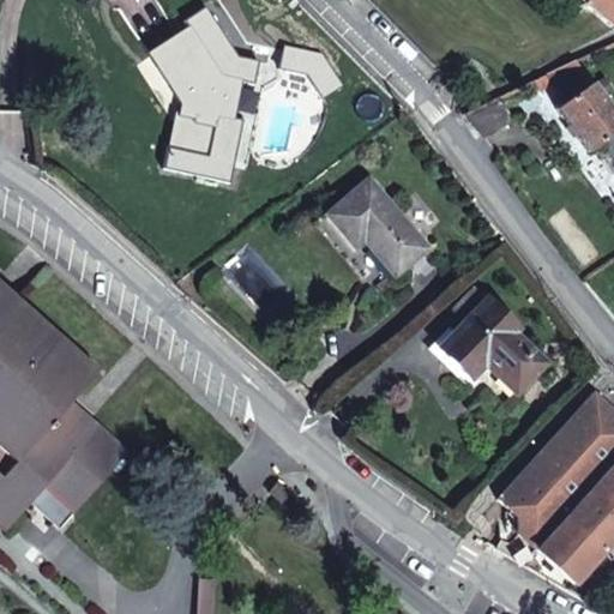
[(613,0),(577,0),(613,29),(613,0)]
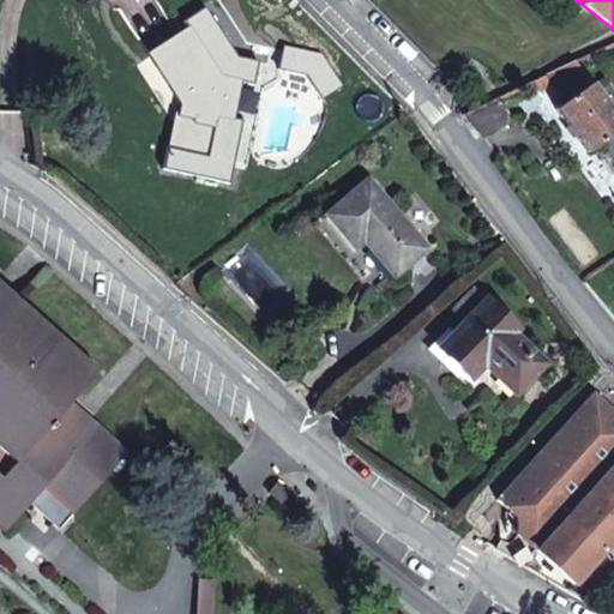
[(222,76),(190,28),(149,54),(181,106),(179,114),(176,114),(169,149),(209,158),(218,116),(234,119),(242,80),(222,76)]
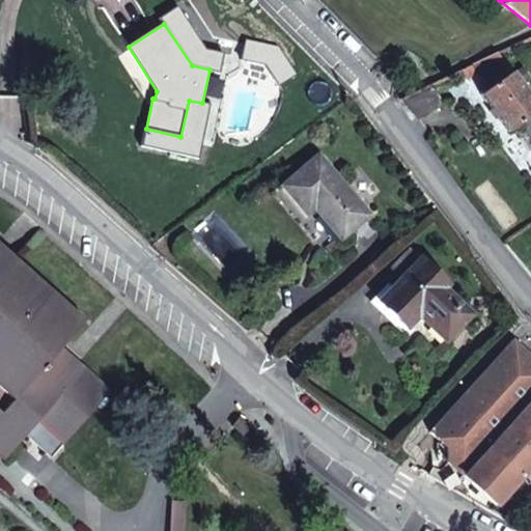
[(279,48),(247,39),(243,59),(267,65),(280,85),(296,75),(279,48)]
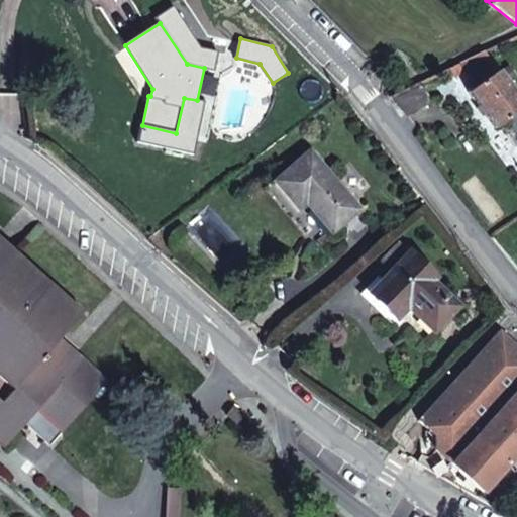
[(498,70),(484,50),(461,62),(479,85),(498,70)]
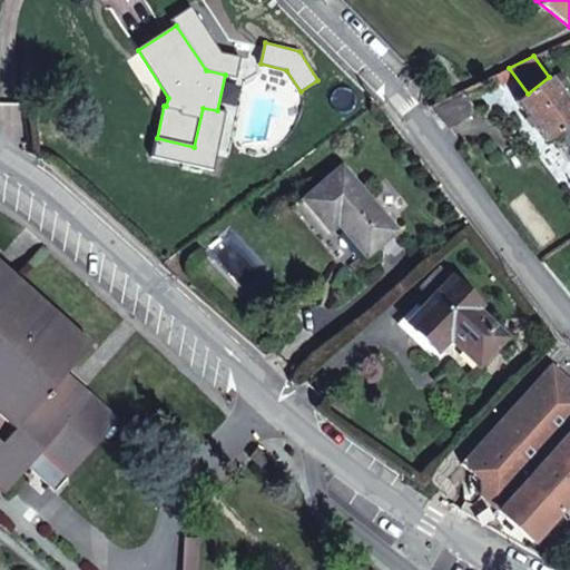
[(509,79),(504,70),(498,74),(502,84),(509,79)]
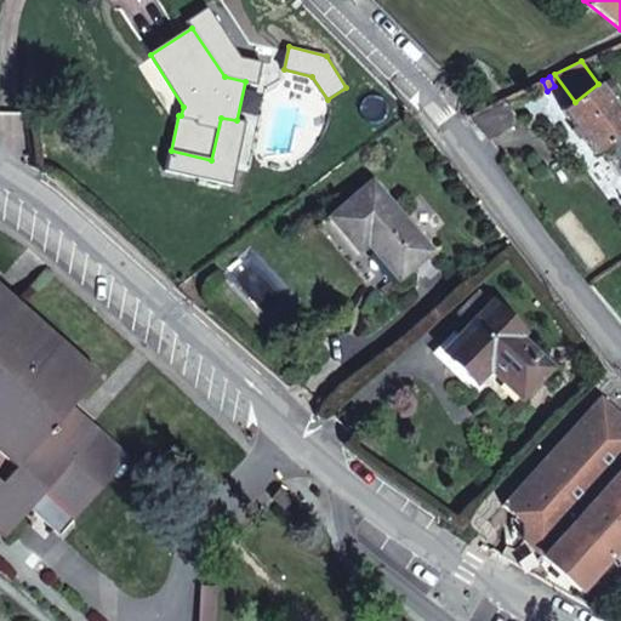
[(620,114),(598,84),(575,102),(563,110),(596,154),(610,143),(615,151),(614,159),(620,167),(620,114)]
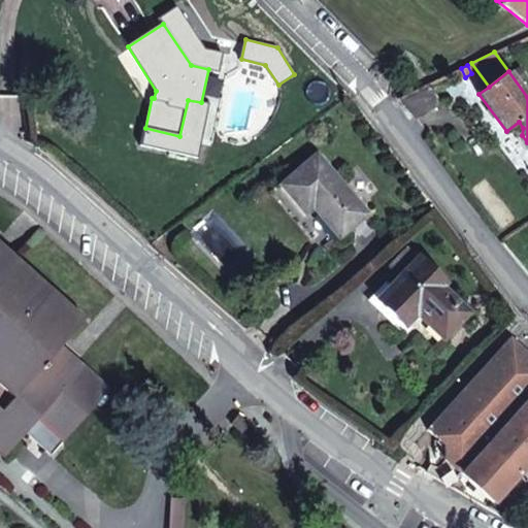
[(441,103),(429,84),(398,98),(399,99),(400,101),(401,99),(417,119),(441,103)]
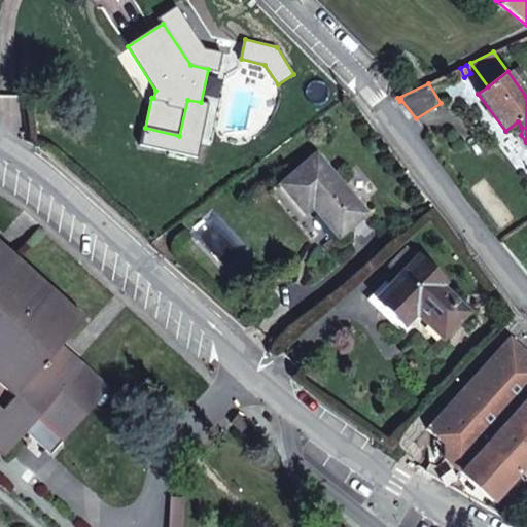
[(365,214),(316,155),(281,184),(304,212),(312,206),(338,237),(365,214)]
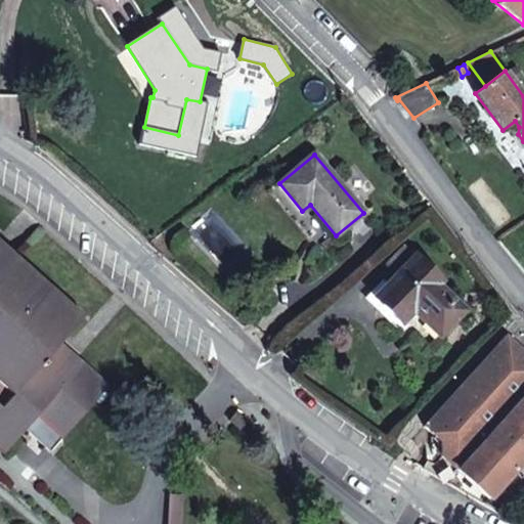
[(82,317),(0,245),(0,381),(14,394),(60,342),(82,317)]
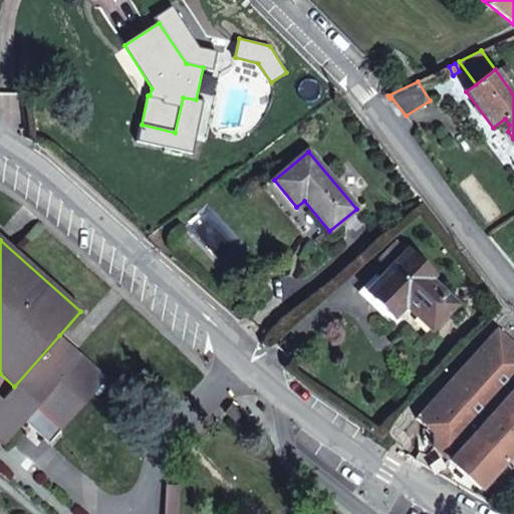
[(408,251),(399,242),(380,259),(391,269),(399,261),(408,251)]
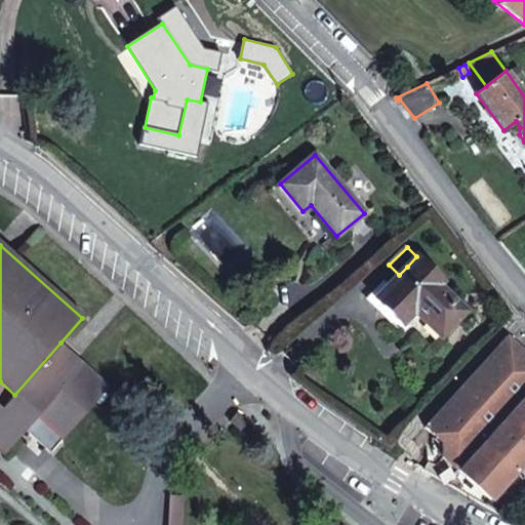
[(444,282),(417,255),(416,256),(407,267),(399,275),(376,298),(402,324),(414,312),(423,321),(425,322),(426,322),(427,322),(428,322),(428,321),(442,335),(466,311),(440,286),(444,282)]
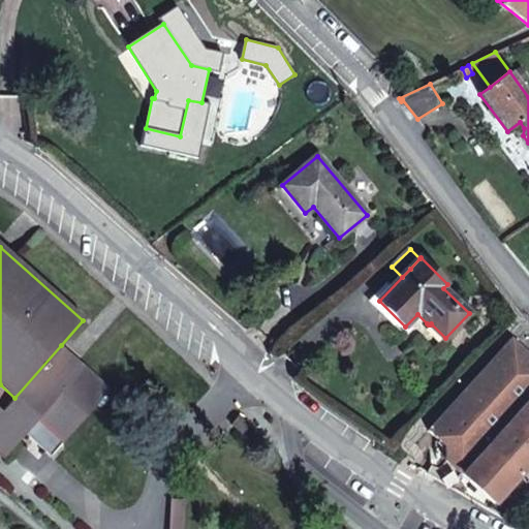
[(528,367),(528,355),(511,340),(503,349),(523,368),(528,367)]
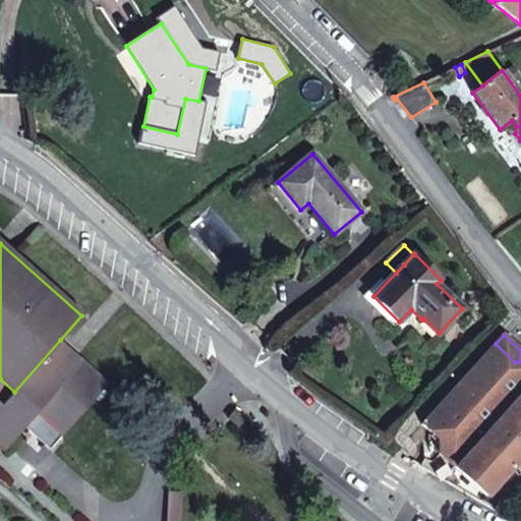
[(14,392),(0,379),(0,447),(4,451),(24,427),(27,423),(46,421),(57,432),(61,437),(109,384),(60,340),(14,392)]
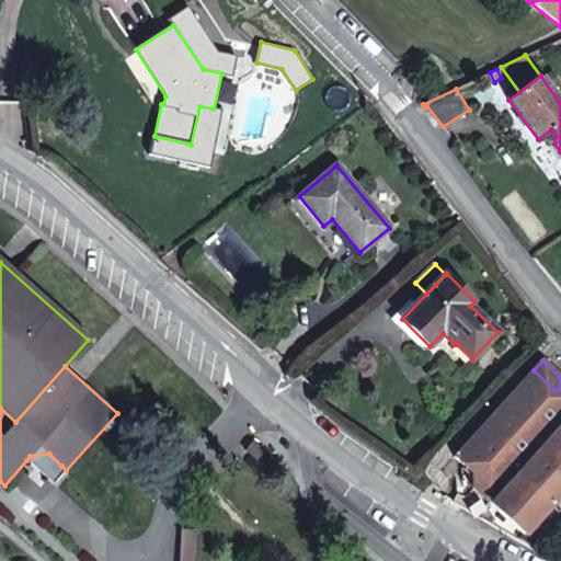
[(560,389),(554,390),(534,370),(487,421),(488,430),(479,430),(454,457),(471,472),(472,489),(489,503),(560,423),(560,389)]
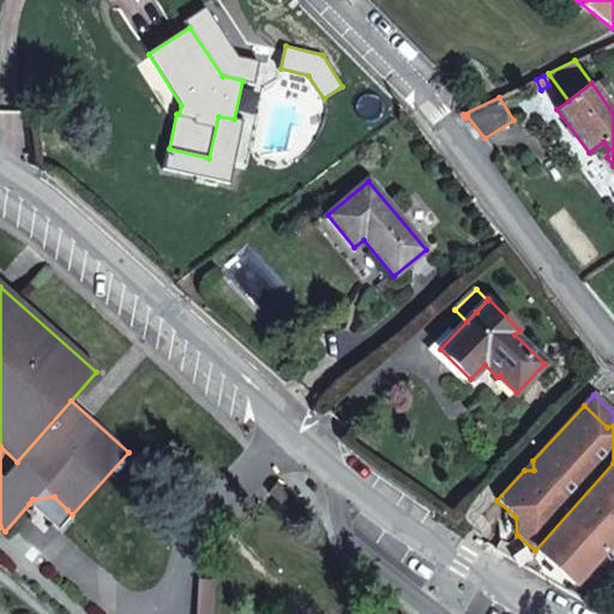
[(613,540),(613,463),(535,551),(536,553),(546,561),(573,585),(613,540)]
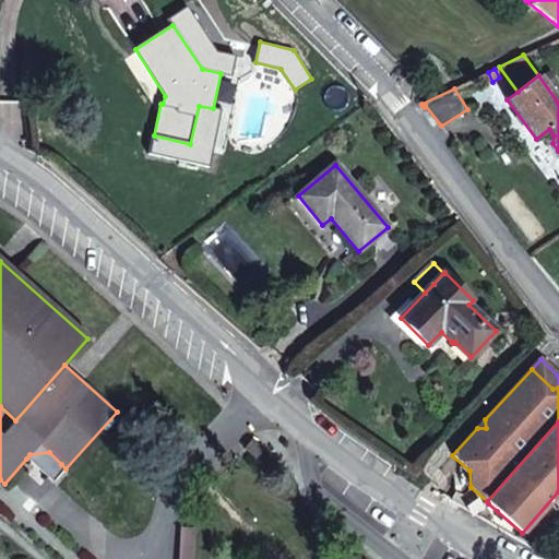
[(61,464),(49,452),(30,454),(26,459),(49,478),(61,464)]
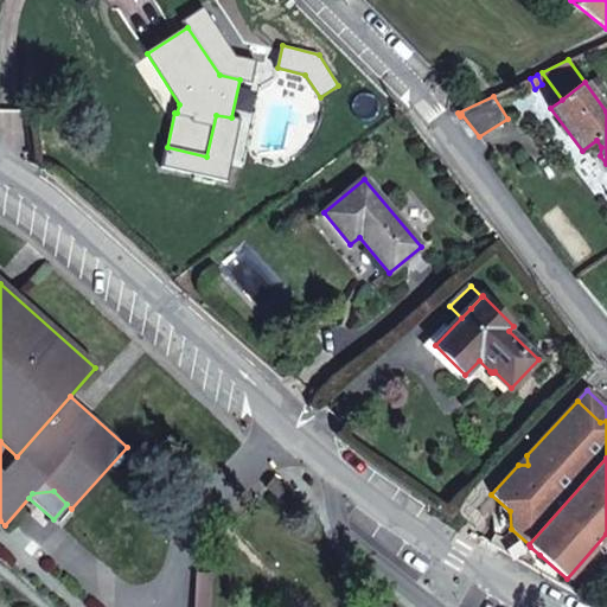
[(540,555),(530,547),(525,551),(536,560),(540,555)]
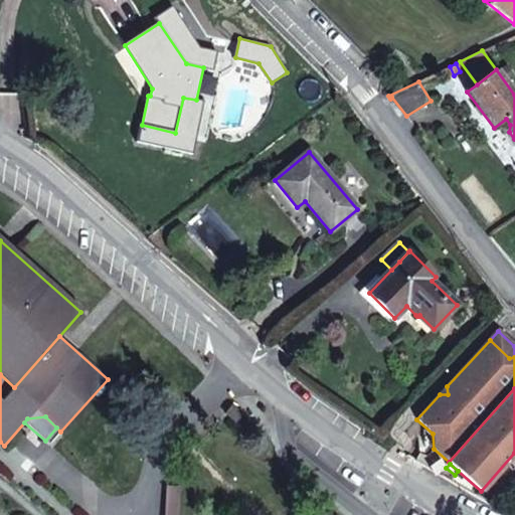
[(164,514),(178,514),(180,488),(166,488),(164,514)]
